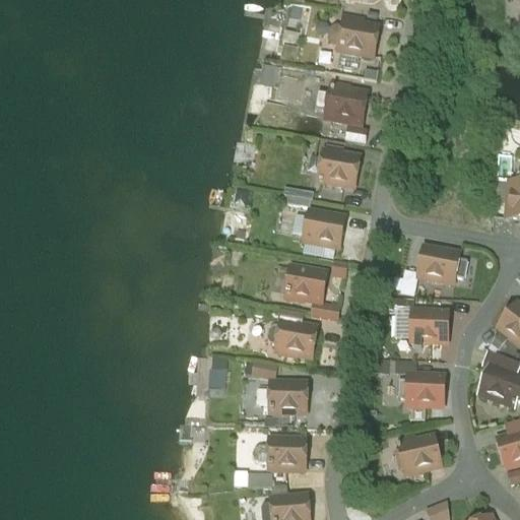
[(379,30),(343,24),(341,31),(335,29),(331,34),(329,42),(332,47),(338,48),(337,54),(341,55),(341,57),(359,60),(359,58),(373,61),(379,30)]
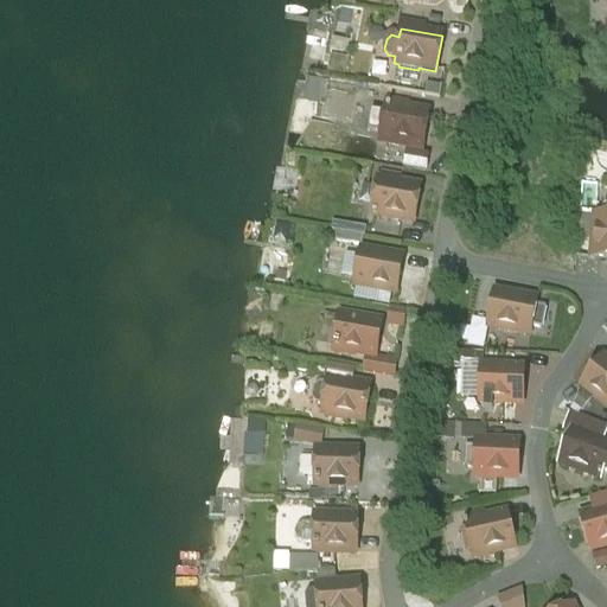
[(351,117),(355,90),(328,88),(330,80),(307,77),(305,98),(327,101),(326,115),(351,117)]
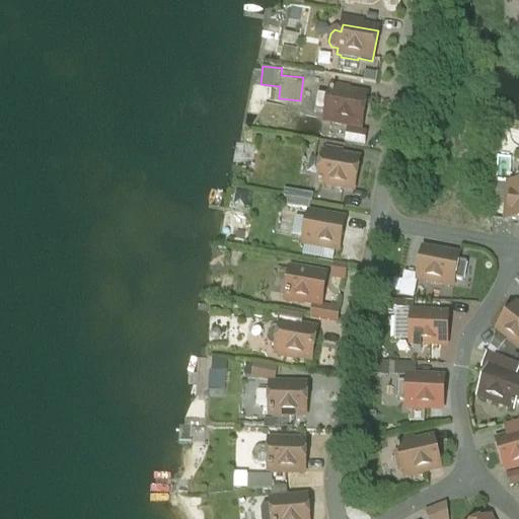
[(366,97),(330,91),(329,97),(317,95),(314,113),(326,115),(325,121),(328,122),(328,124),(343,126),(343,124),(361,127),(366,97)]
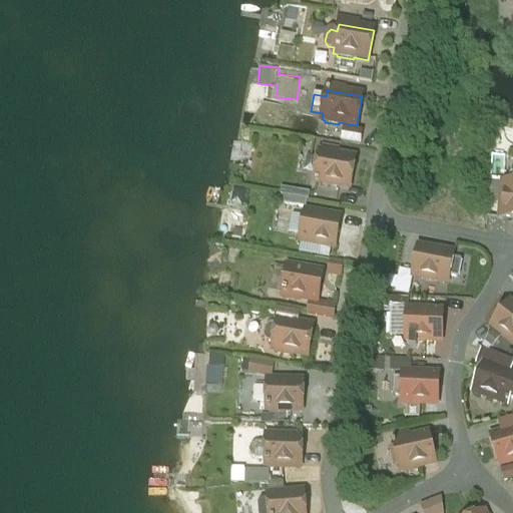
[(362,132),(343,129),(341,142),(360,145),(362,132)]
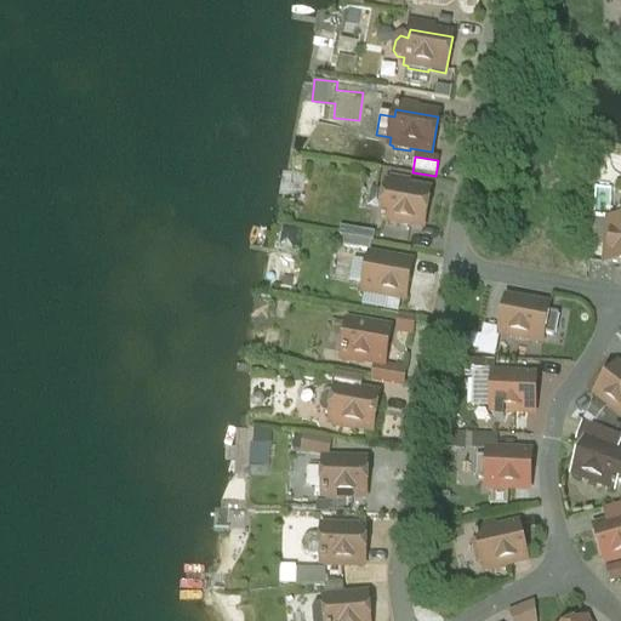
[(429,193),(387,186),(381,221),(382,221),(382,223),(385,223),(385,222),(423,228),(429,193)]
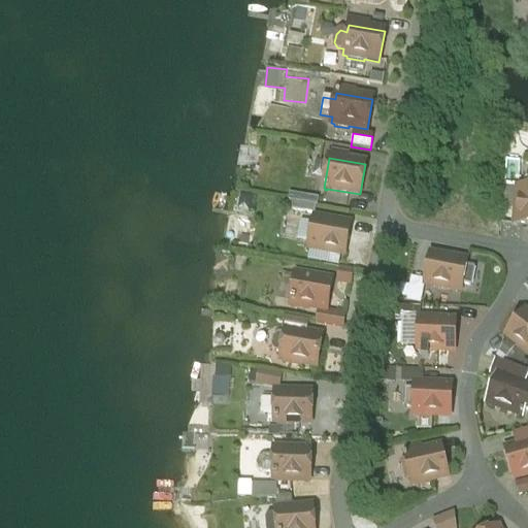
[(527,190),(524,190),(518,190),(515,226),(527,226),(527,190)]
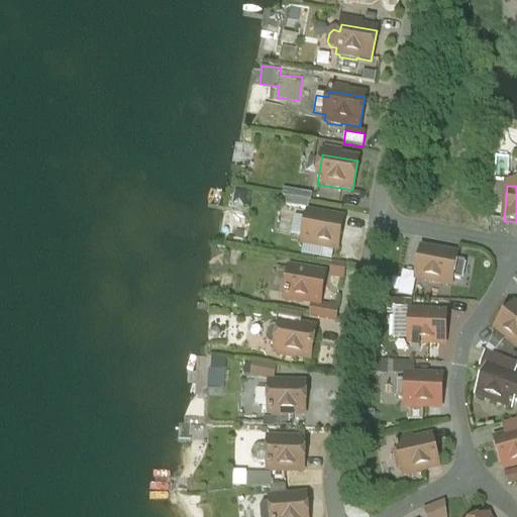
[(309,203),(289,199),(287,208),(308,211),(309,203)]
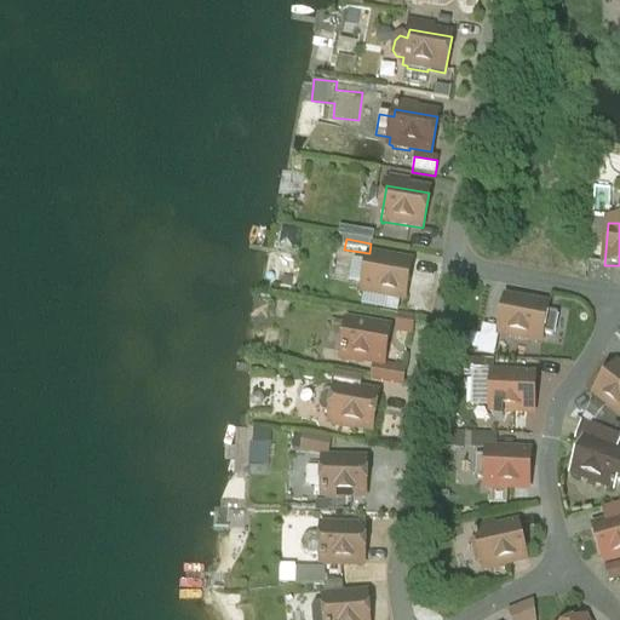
[(411,265),(368,258),(362,293),(405,300),(411,265)]
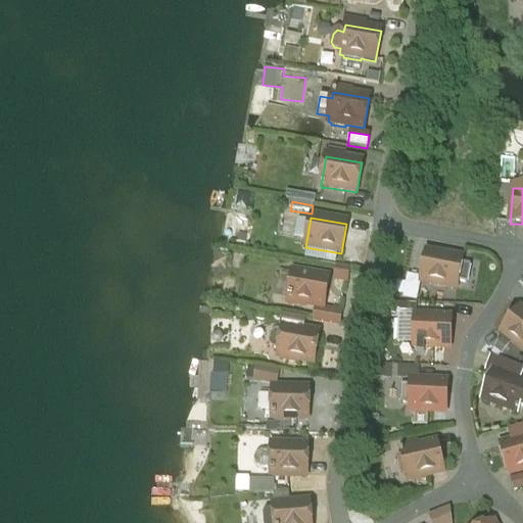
[(462,260),(426,253),(421,283),(457,290),(458,284),(461,267),(462,260)]
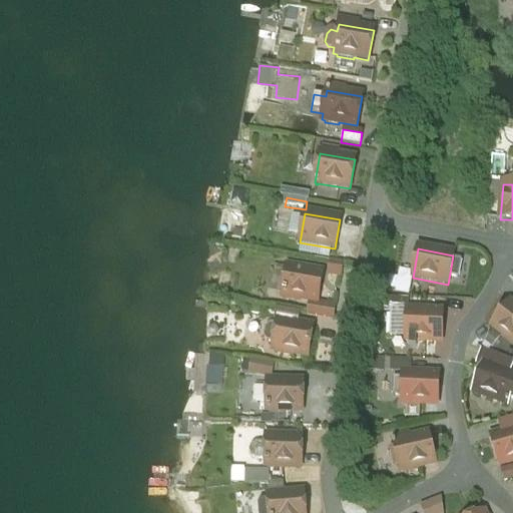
[(462,264),(452,262),(449,279),(458,281),(462,264)]
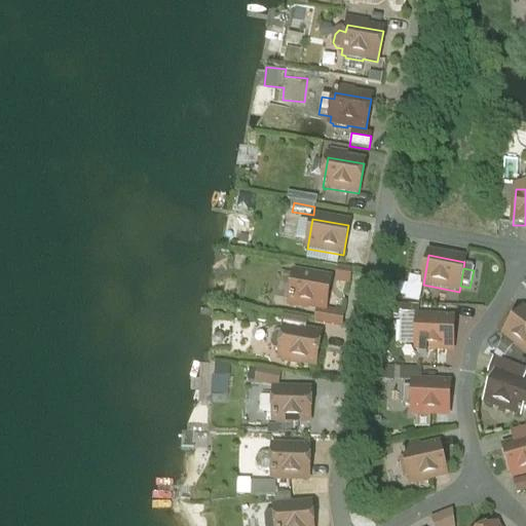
[(350,271),(339,270),(337,282),(348,284),(350,271)]
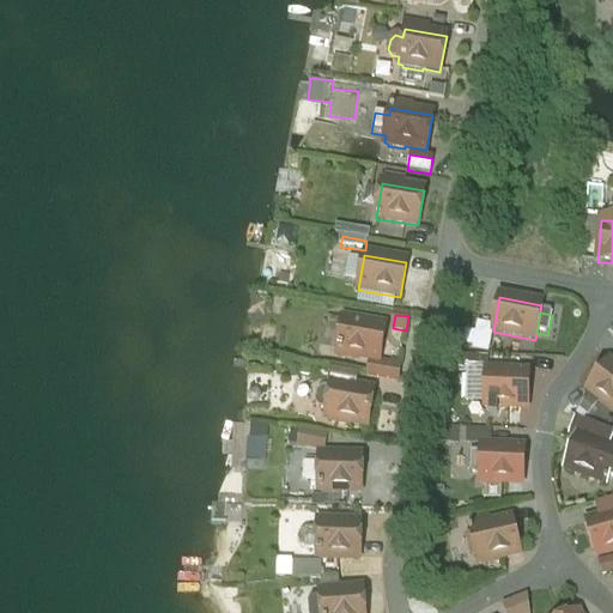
[(386,327),(344,320),(337,356),(341,356),(341,358),(358,362),(358,359),(370,360),(378,363),(386,327)]
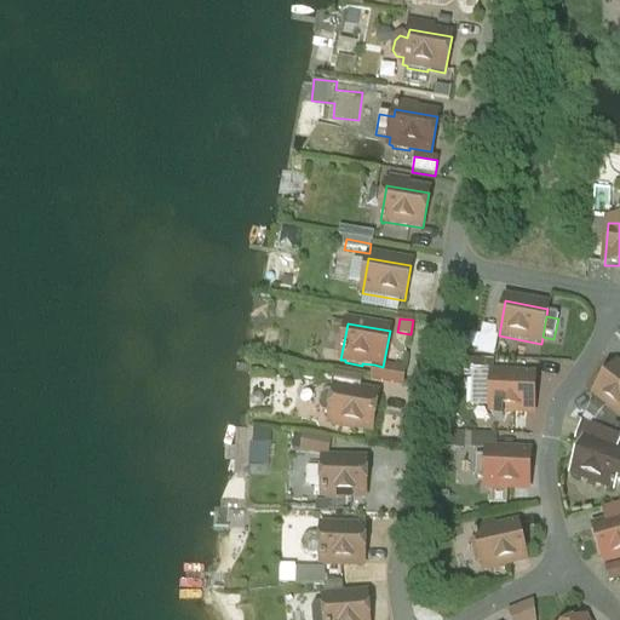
[(383,369),(383,367),(374,365),(371,382),(402,386),(405,373),(383,369)]
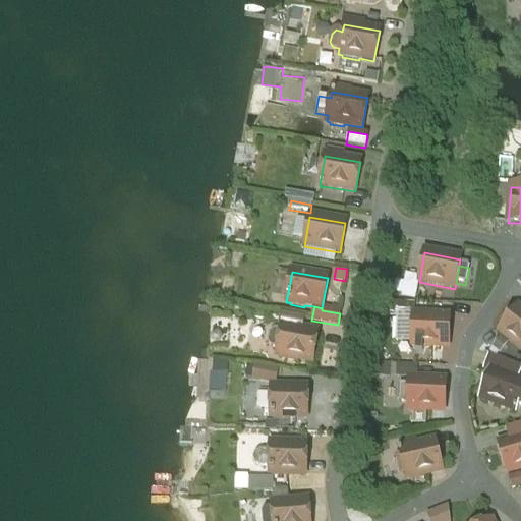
[(450,306),(450,316),(454,316),(454,323),(469,323),(479,307),(450,306)]
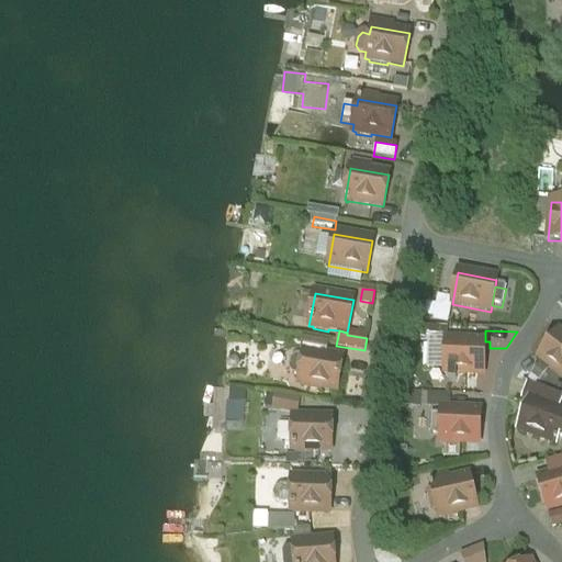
[(561,335),(558,333),(538,359),(554,371),(552,372),(561,379),(561,335)]
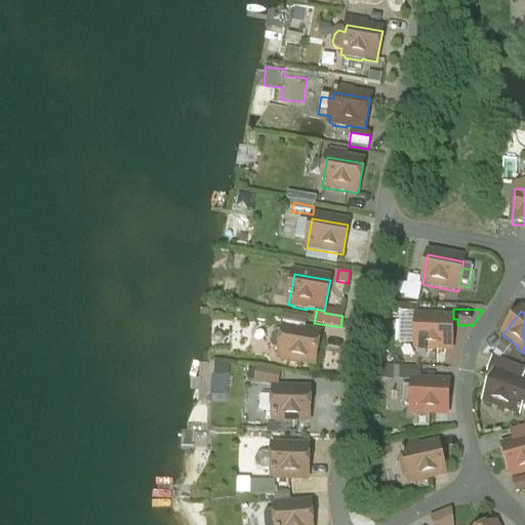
[(307,322),(282,318),(280,328),(284,329),(305,333),(307,322)]
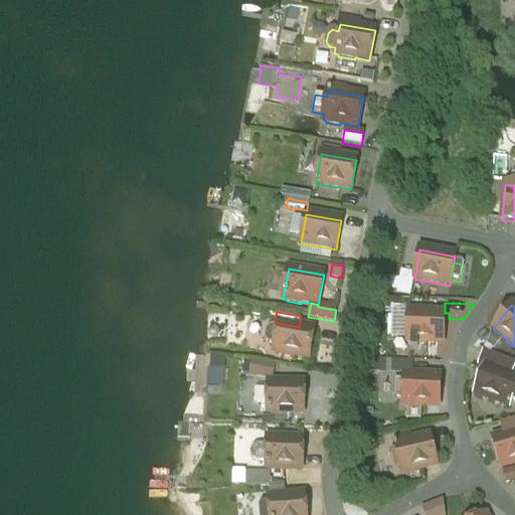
[(445,313),(412,313),(412,344),(449,344),(449,319),(449,313),(445,313)]
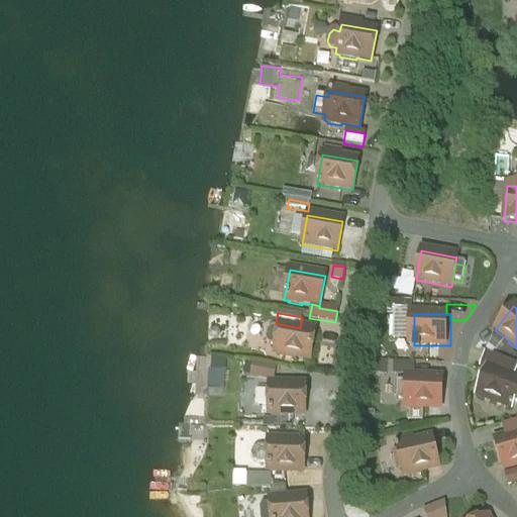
[(300,328),(280,324),(278,330),(272,329),(268,333),(266,342),(269,347),(275,348),(274,354),(278,355),(278,356),(295,359),(295,357),(310,360),(315,330),(300,328)]
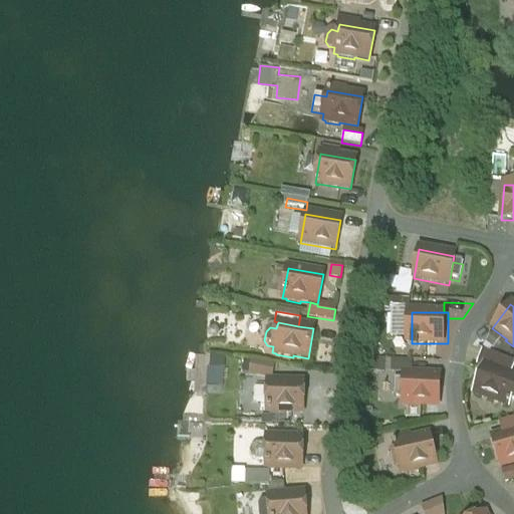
[(273,378),(274,362),(250,361),(249,376),(273,378)]
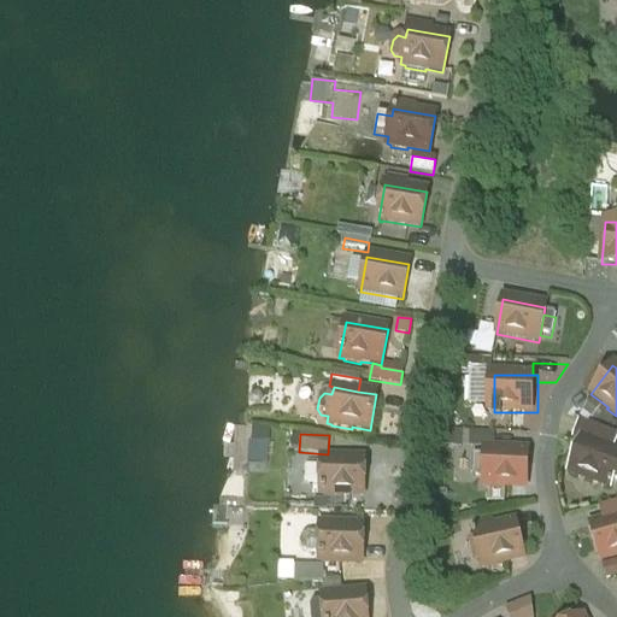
[(616,483),(616,445),(582,435),(571,471),(616,483)]
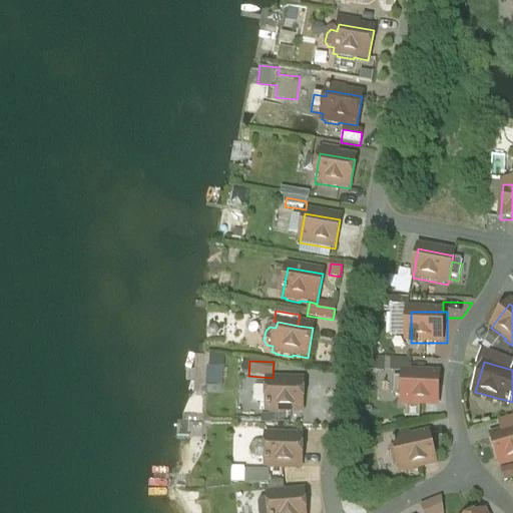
[(441,375),(403,373),(402,380),(395,380),(394,393),(401,393),(400,405),(440,407),(441,375)]
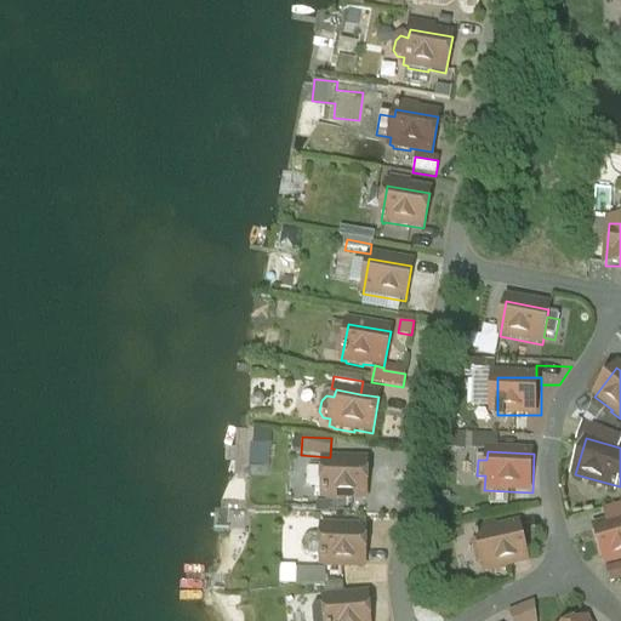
[(366,463),(323,463),(323,499),(326,499),(326,501),(343,502),(343,500),(365,500),(366,463)]
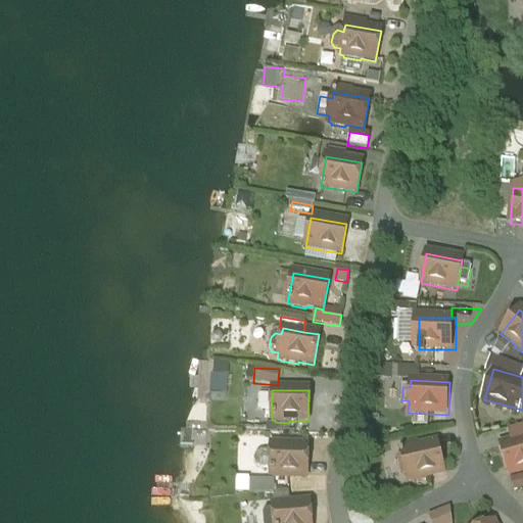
[(512,492),(522,488),(522,426),(508,431),(511,442),(498,445),(509,480),(512,492)]
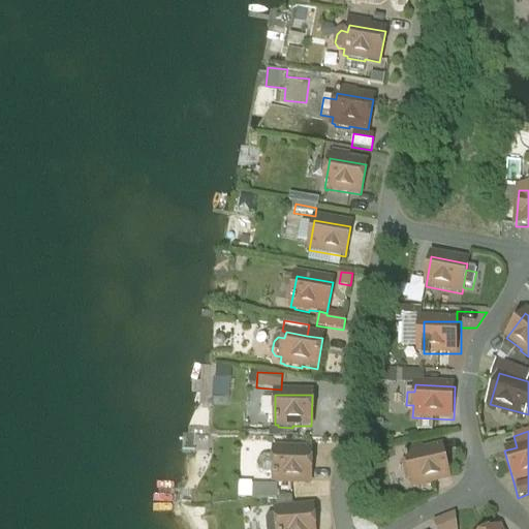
[(441,449),(405,458),(406,459),(404,460),(405,462),(406,462),(407,464),(403,465),(407,481),(411,481),(412,488),(416,487),(416,489),(431,486),(430,484),(448,479),(441,449)]
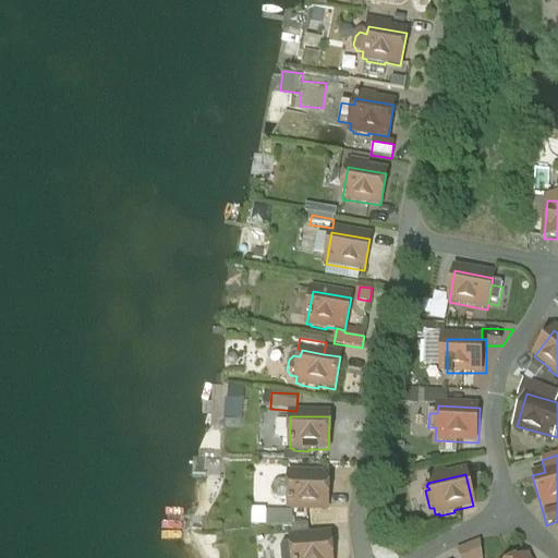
[(328,477),(289,476),(289,484),(280,484),(276,485),(273,488),(270,493),(271,497),(275,500),(279,501),(289,501),(289,509),(292,509),(292,511),(307,511),(307,509),(327,510),(328,477)]
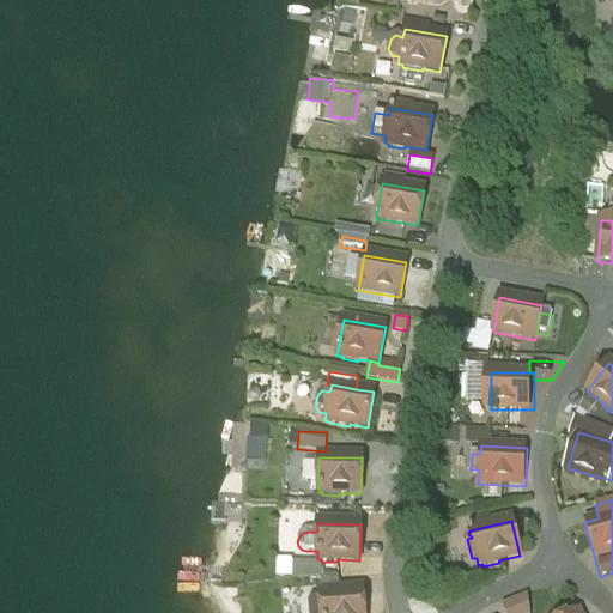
[(321,563),(293,564),(293,577),(321,576),(321,563)]
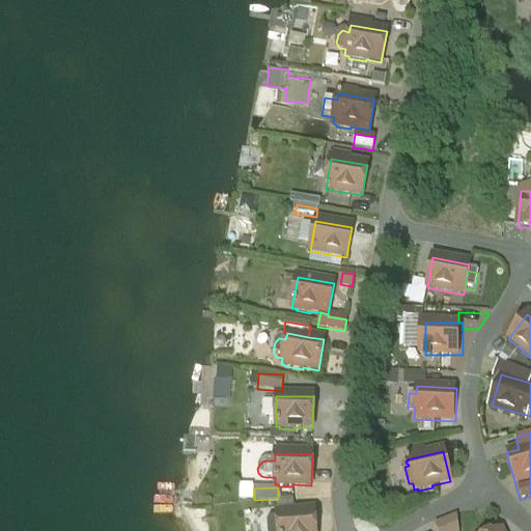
[(314,530),(313,511),(277,514),(277,520),(278,530),(314,530)]
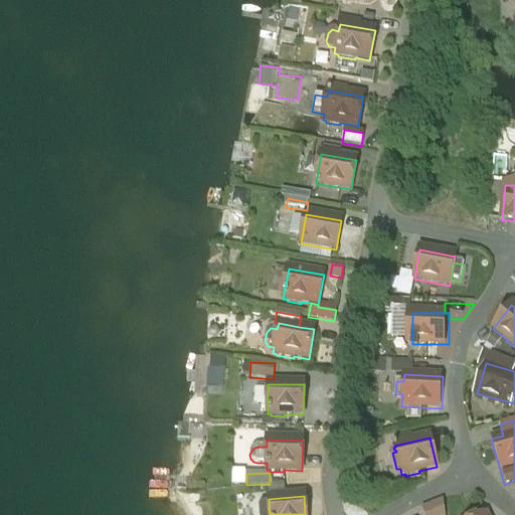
[(445,514),(443,501),(422,509),(425,514),(445,514)]
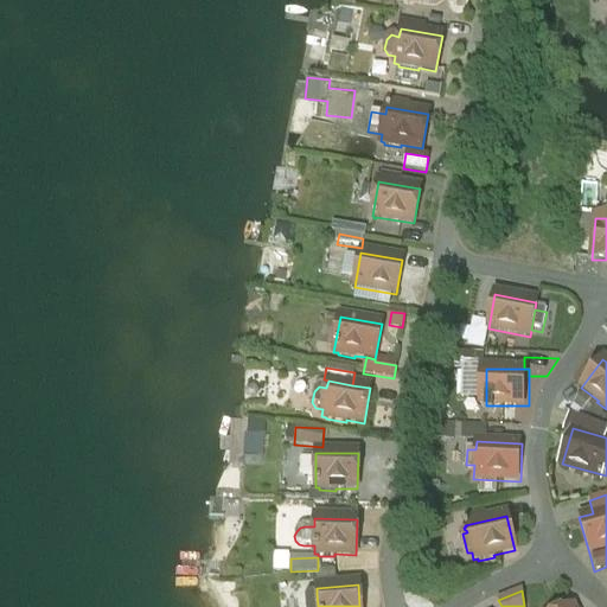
[(318,606),(317,594),(307,594),(305,599),(305,606),(318,606)]
